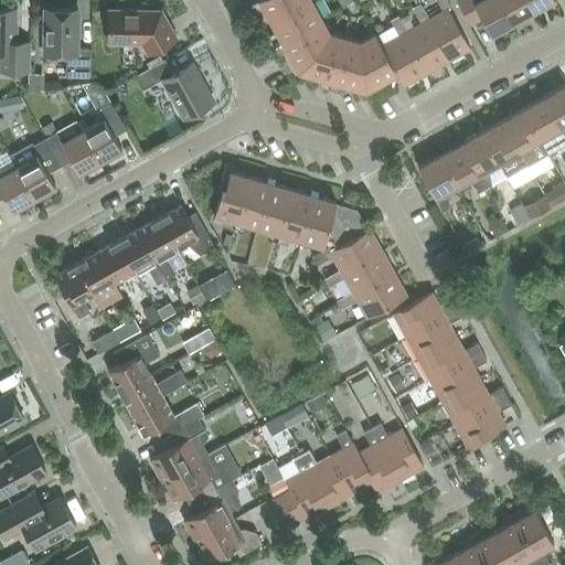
[(259,0),(283,40),(322,18),(312,0),(259,0)]
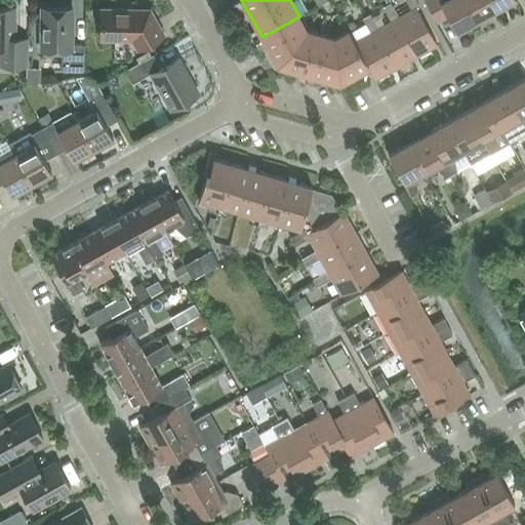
[(399,17),(420,54),(438,45),(417,7),(420,6),(416,0),(406,0),(412,10),(399,17)]
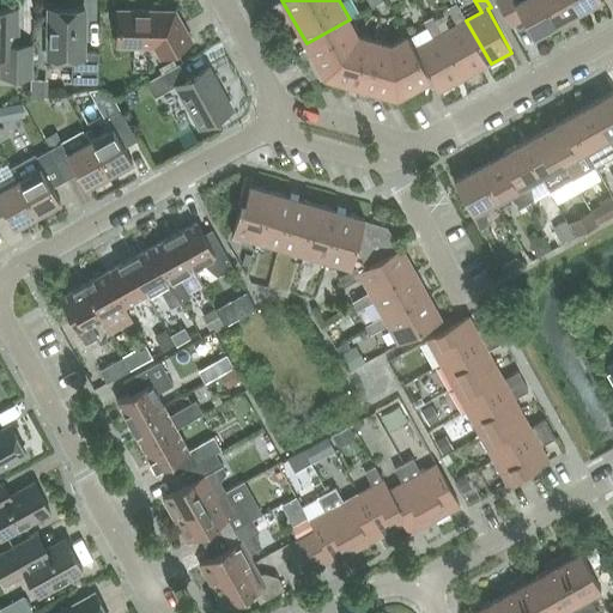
[(542,0),(496,0),(511,25),(523,19),(535,40),(558,26),(542,0)]
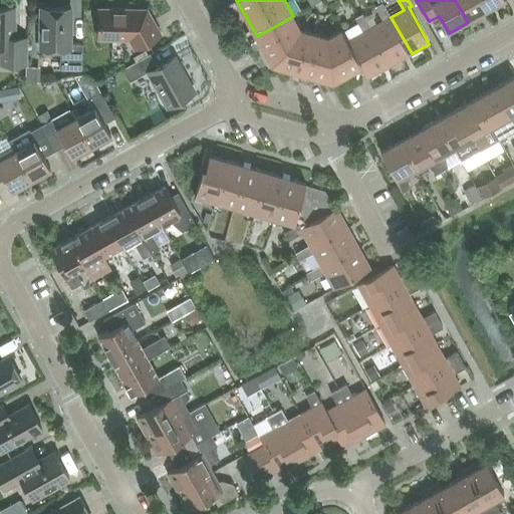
[(487,11),(480,0),(455,0),(468,22),(487,11)]
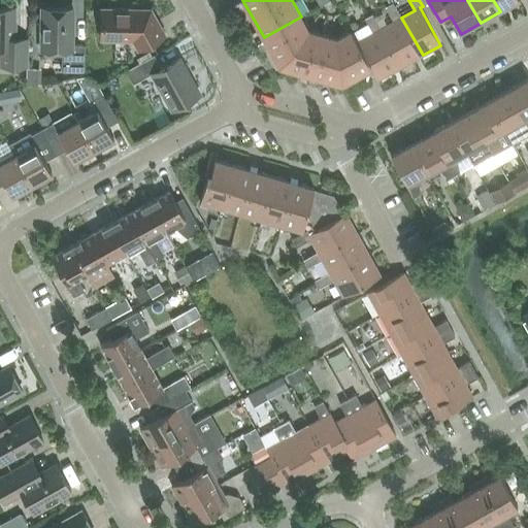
[(520,0),(493,0),(500,11),(520,1),(520,0)]
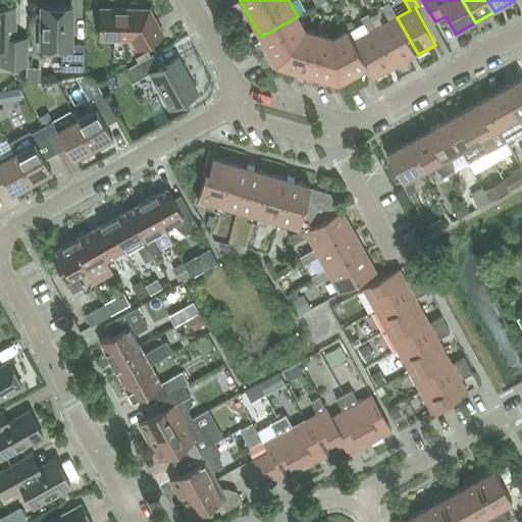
[(418,54),(397,17),(389,3),(381,7),(389,21),(377,29),(398,65),(418,54)]
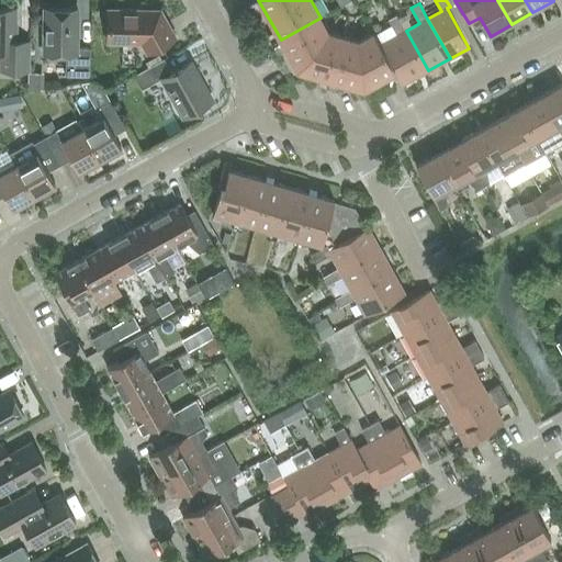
[(0,52),(1,52),(1,54),(1,71),(30,71),(31,41),(18,41),(18,24),(17,24),(17,8),(0,7),(0,52)]
